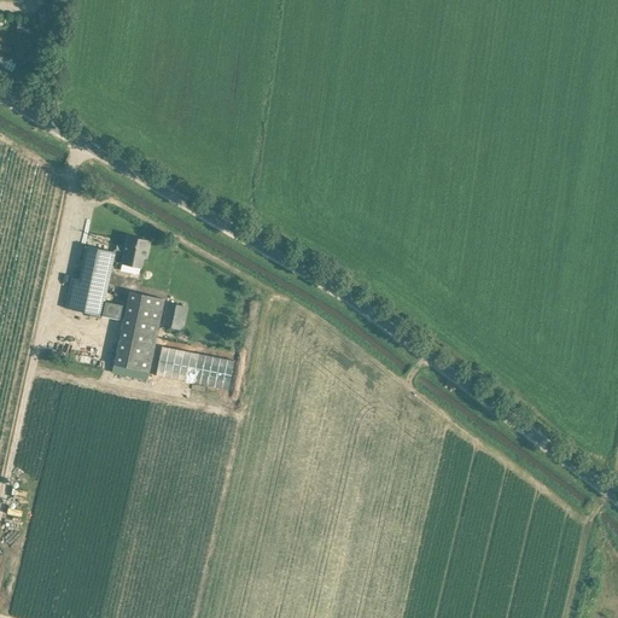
[(79,280),(71,278),(65,309),(101,316),(112,262),(121,263),(141,268),(143,257),(146,258),(150,242),(127,237),(123,255),(115,254),(115,252),(86,246),(79,280)]
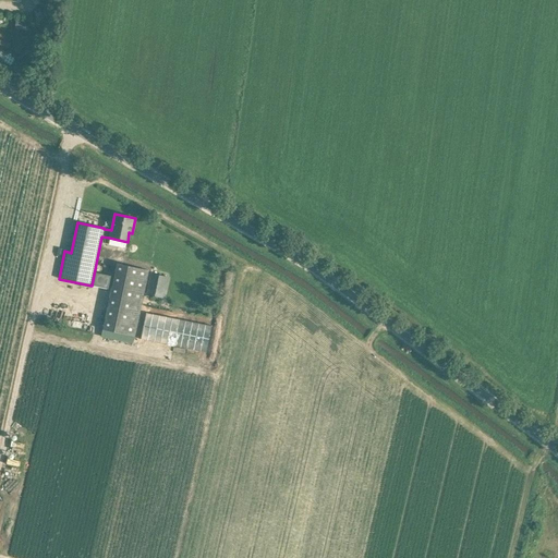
[(148,270),(117,264),(102,330),(134,337),(148,270)]
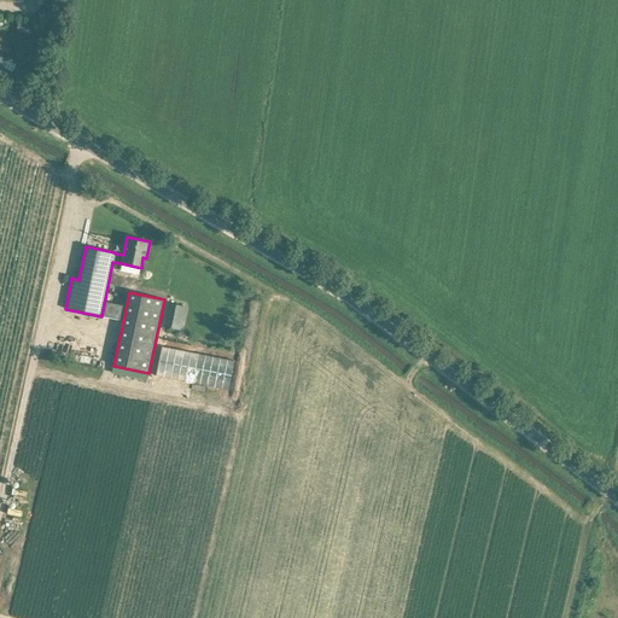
[(122,307),(105,304),(101,318),(118,321),(122,307)]
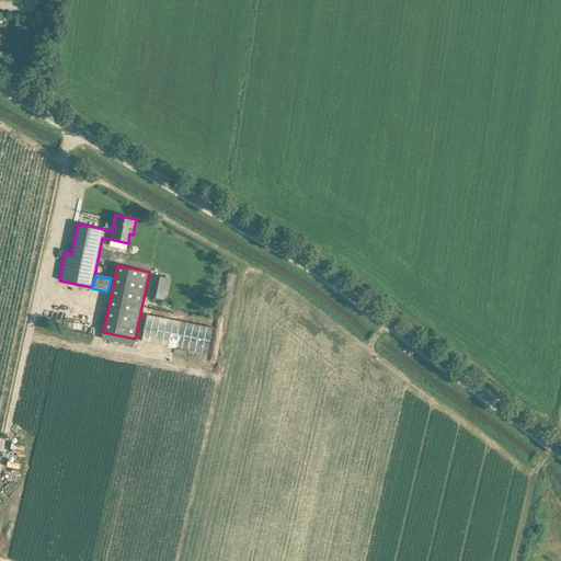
[(151,276),(147,297),(167,301),(171,279),(151,276)]
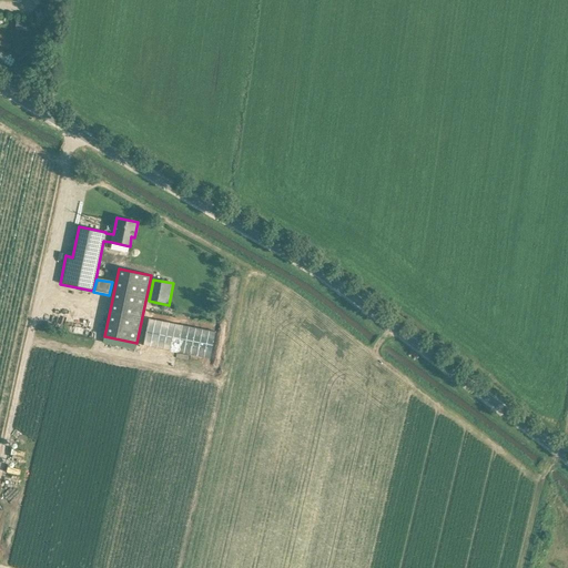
[(148,318),(143,345),(210,358),(215,332),(148,318)]
